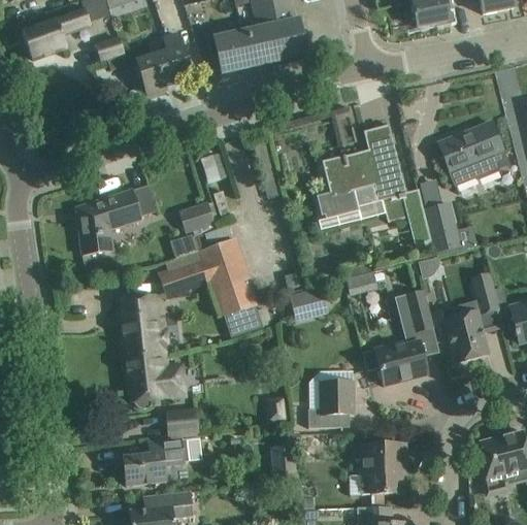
[(41,23),(23,30),(33,59),(66,46),(62,35),(90,25),(89,21),(111,12),(110,10),(106,0),(80,0),(84,8),(41,23)]
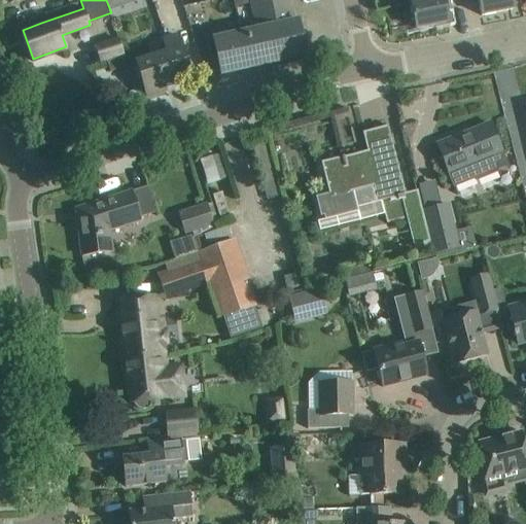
[(106,0),(110,10),(139,0),(106,0)]
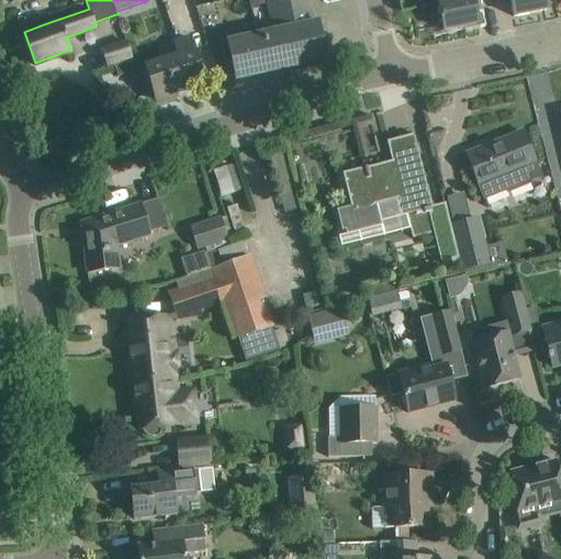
[(246,29),(226,33),(227,38),(232,56),(236,77),(238,77),(238,76),(266,69),(296,63),(324,56),(324,58),(326,57),(317,20),(314,20),(310,0),(269,0),(275,28),(258,32),(247,34),(246,29)]
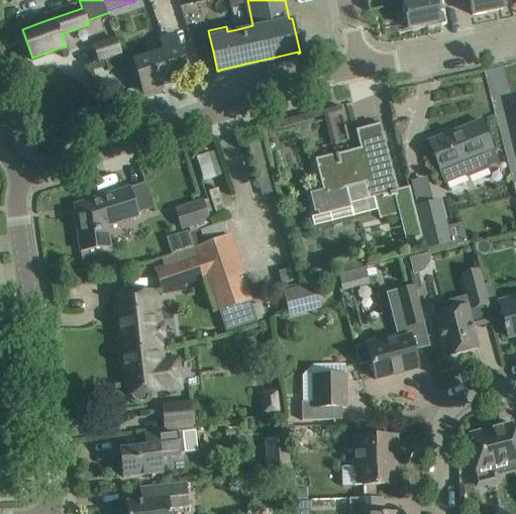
[(403,0),(408,26),(440,19),(436,0),(403,0)]
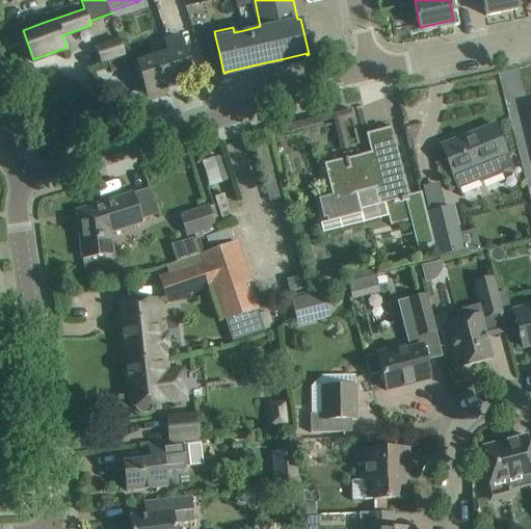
[(484,0),(486,14),(520,7),(518,0),(484,0)]
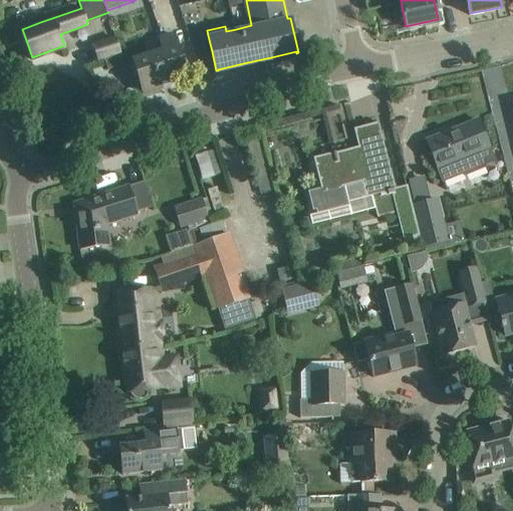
[(153,52),(133,59),(144,91),(161,85),(159,80),(186,71),(173,32),(160,36),(164,49),(153,52)]
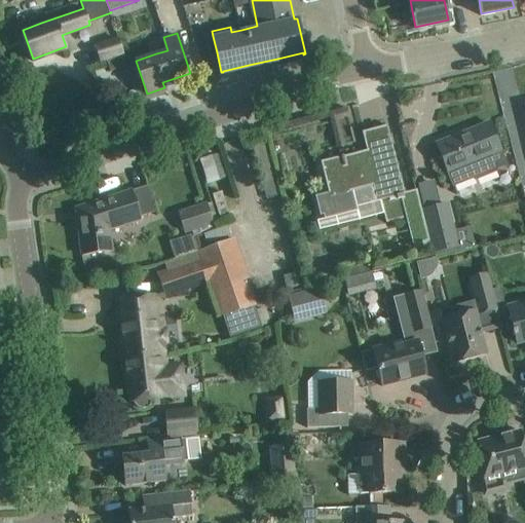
[(118,37),(96,45),(101,60),(123,51),(118,37)]
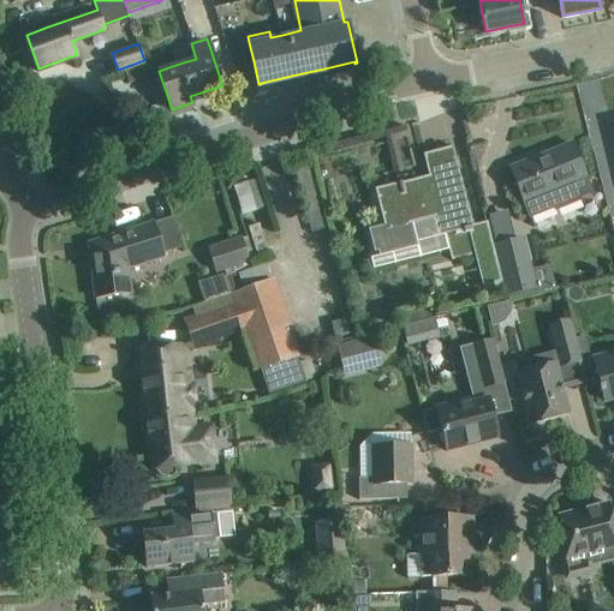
[(573,142),(511,166),(519,189),(524,199),(530,214),(556,203),(558,207),(582,197),(580,193),(592,189),(586,175),(584,171),(582,163),(573,142)]
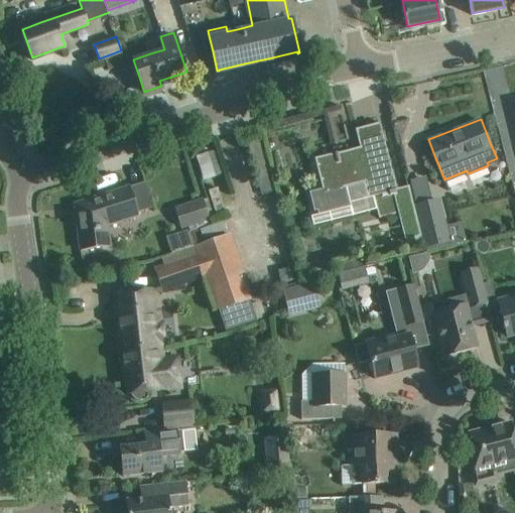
[(325,187),(310,191),(315,209),(317,208),(319,213),(351,205),(346,183),(366,178),(369,195),(390,189),(391,193),(395,191),(378,124),(358,129),(364,152),(353,155),(351,150),(338,154),(337,151),(335,151),(336,154),(317,158),(325,187)]
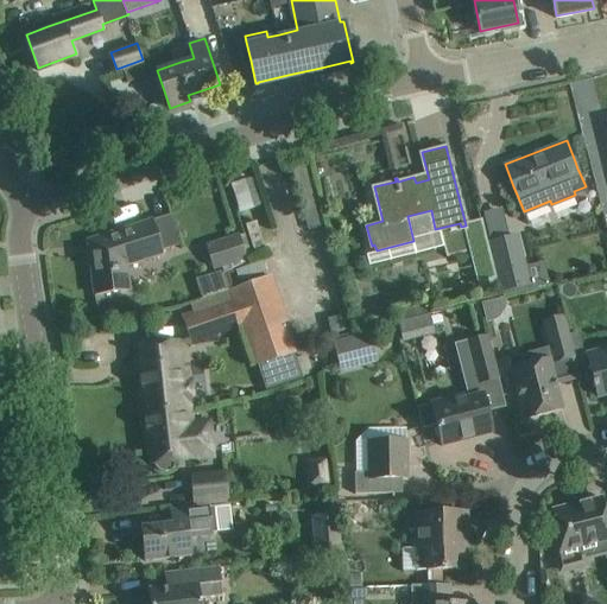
[(236,179),(242,208),(263,203),(258,176),(236,179)]
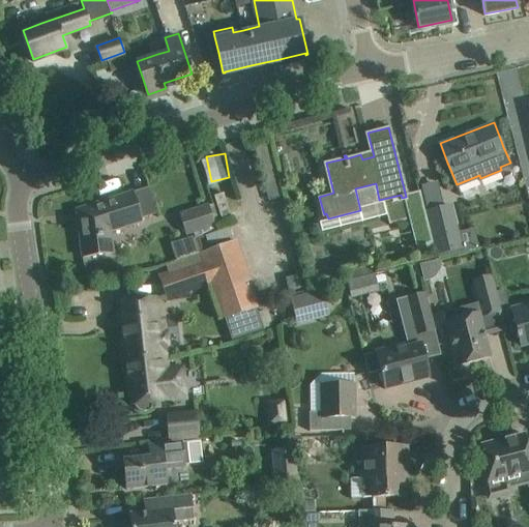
[(78,208),(77,208),(77,209),(78,220),(83,255),(103,252),(110,252),(115,251),(113,229),(142,220),(141,216),(131,191),(89,204),(78,208)]
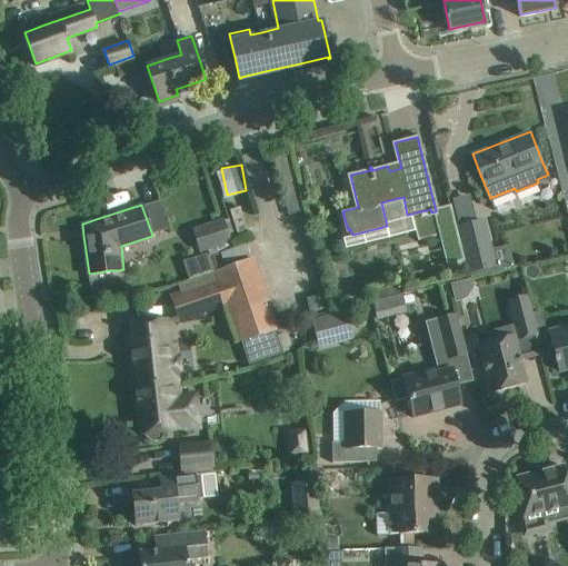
[(225,217),(192,227),(200,251),(232,240),(225,217)]
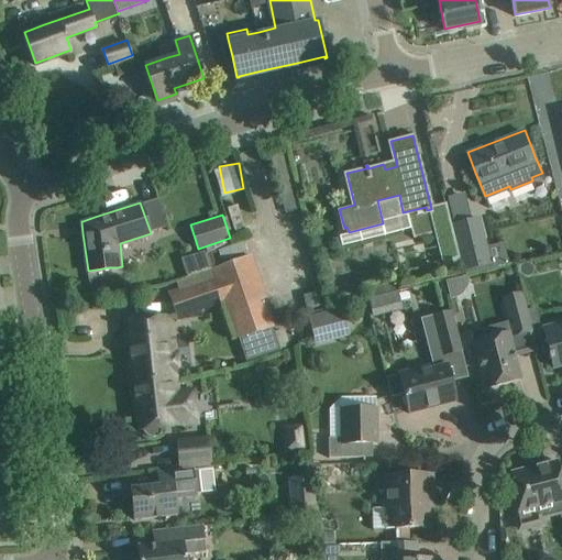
[(453,222),(452,222),(452,224),(460,256),(463,270),(492,263),(487,242),(481,216),(471,218),(453,222)]
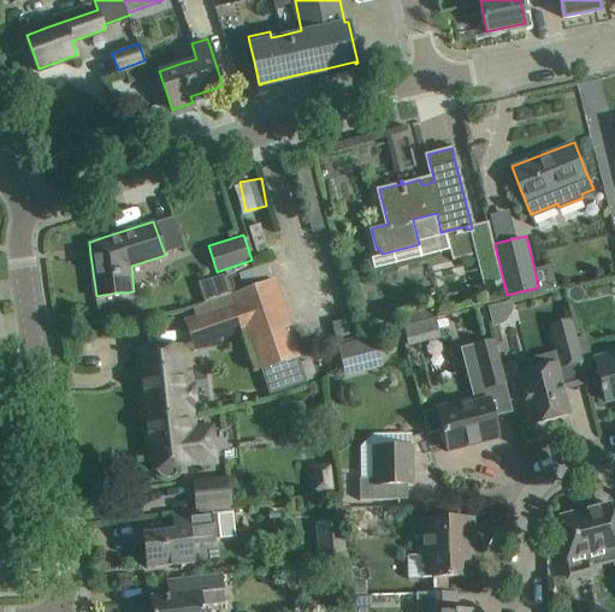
[(226,273),(219,275),(226,295),(234,292),(235,292),(226,273)]
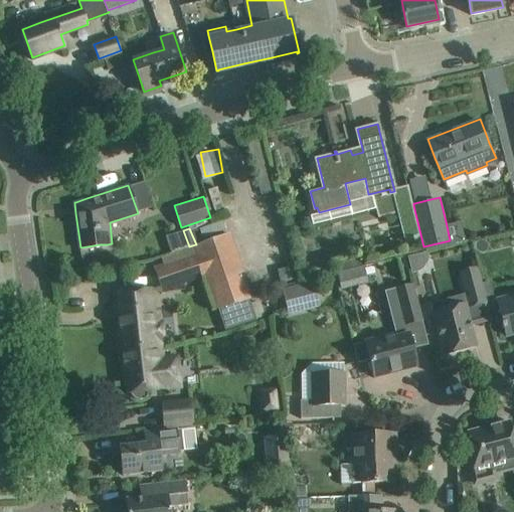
[(196,244),(195,244),(198,253),(205,274),(214,301),(216,307),(218,307),(249,296),(250,296),(248,289),(246,282),(229,232),(196,244)]
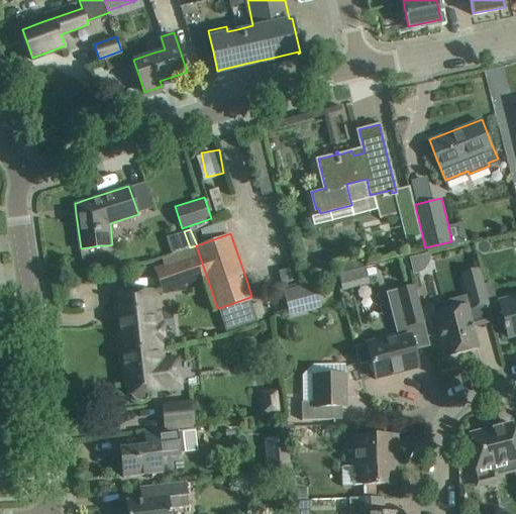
[(429,250),(410,255),(414,272),(421,271),(425,268),(430,260),(430,253),(429,250)]
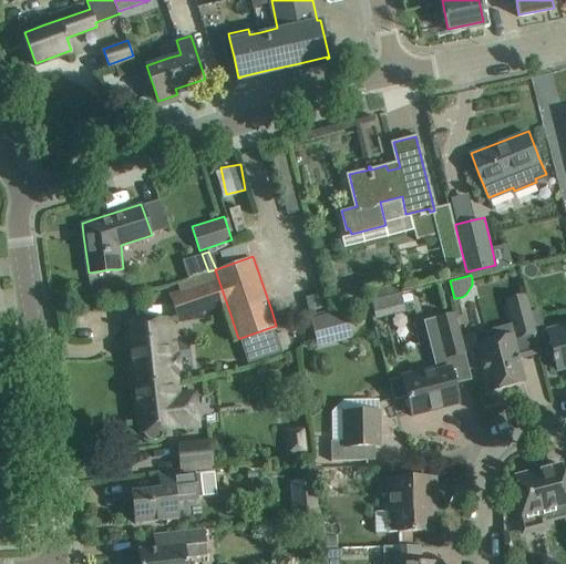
[(218,279),(172,295),(179,317),(226,301),(218,279)]
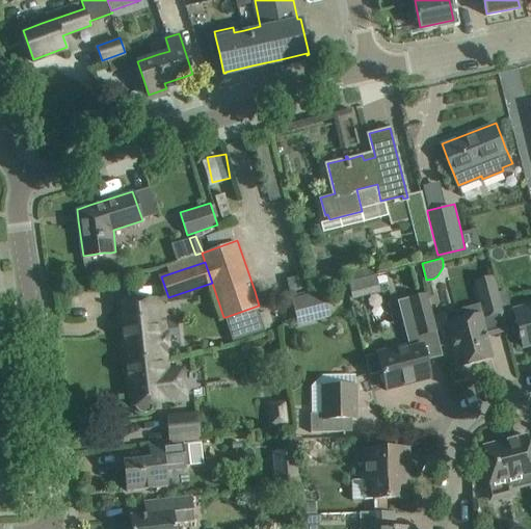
[(299,274),(288,278),(290,289),(302,287),(299,274)]
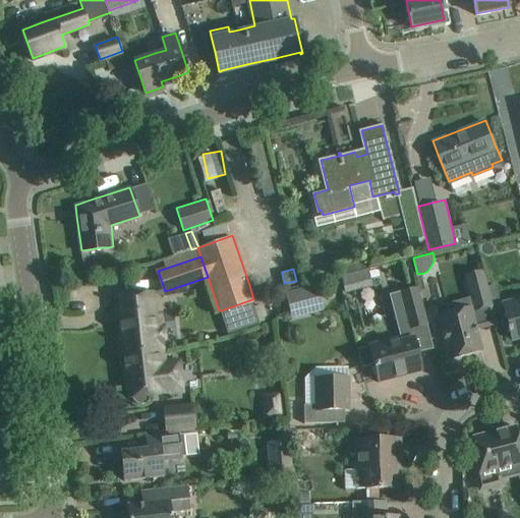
[(367,269),(341,275),(345,291),(371,284),(367,269)]
